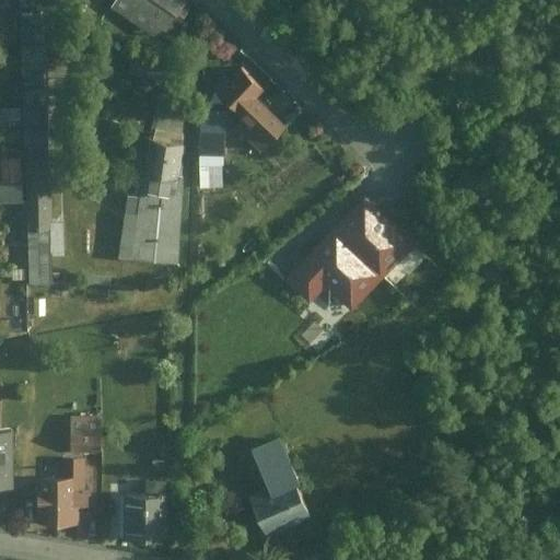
[(21,0),(22,19),(33,19),(32,0),(21,0)]
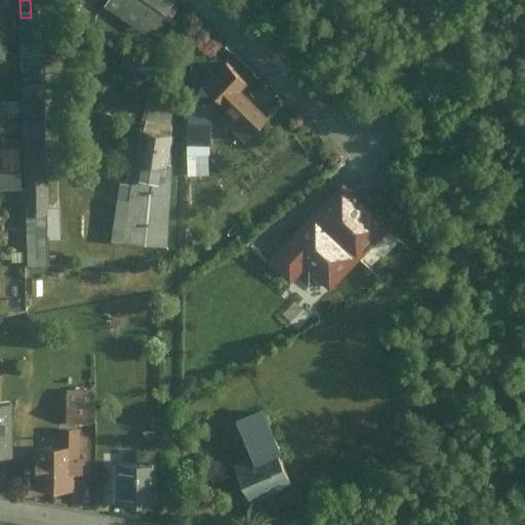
[(153,34),(169,11),(154,0),(107,0),(99,10),(138,39),(146,29),(153,34)]
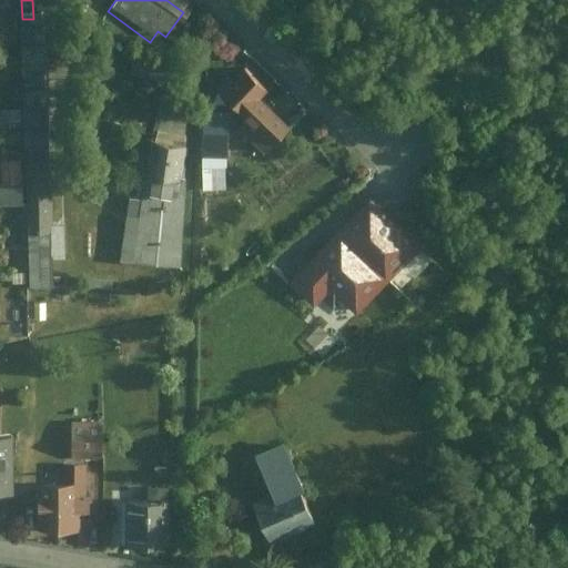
[(0,12),(0,29),(16,30),(14,13),(0,12)]
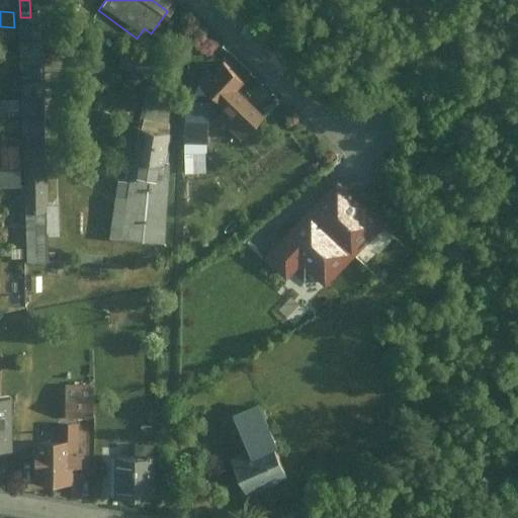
[(14,27),(0,26),(0,42),(14,42),(14,27)]
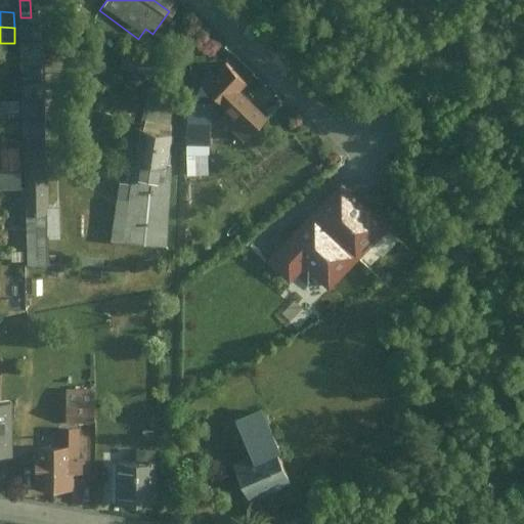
[(20,50),(20,73),(41,72),(43,72),(43,50),(20,50)]
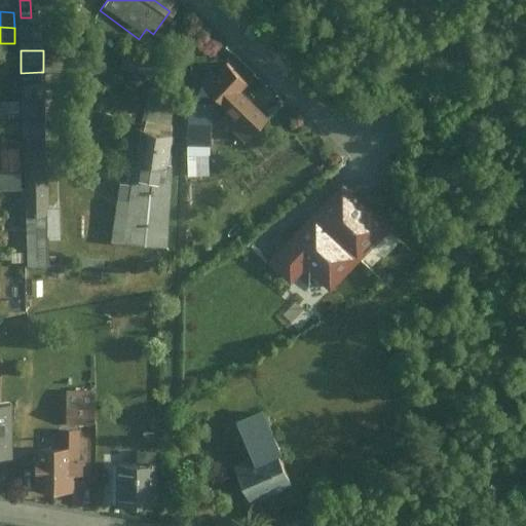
[(123,64),(153,77),(159,64),(129,50),(123,64)]
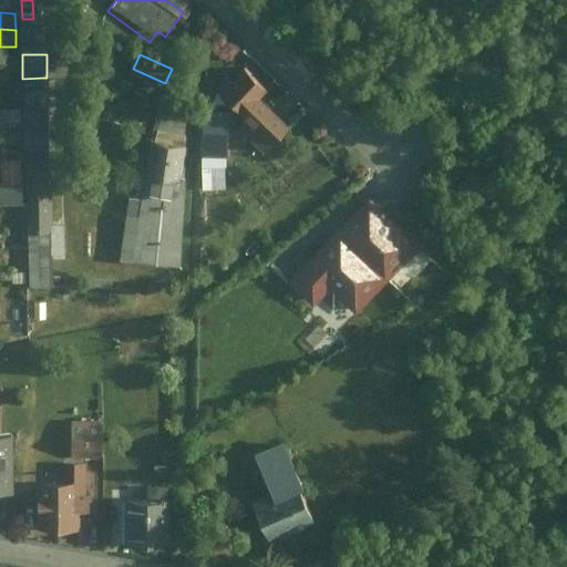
[(117,85),(148,101),(158,83),(127,68),(117,85)]
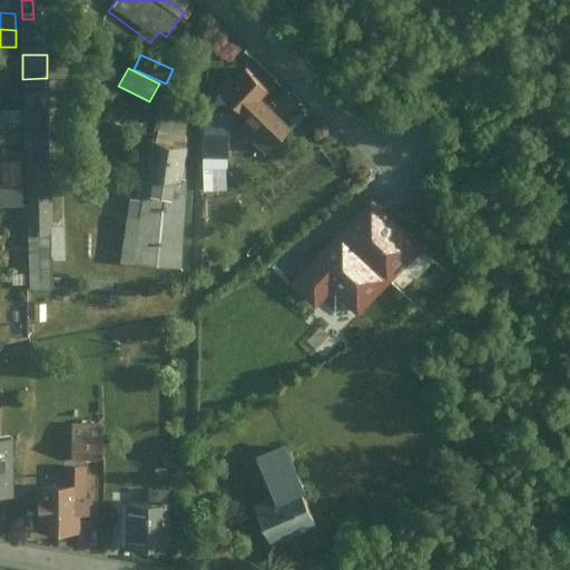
[(269,159),(292,136),(262,107),(271,98),(246,76),(223,100),(252,128),(245,136),(269,159)]
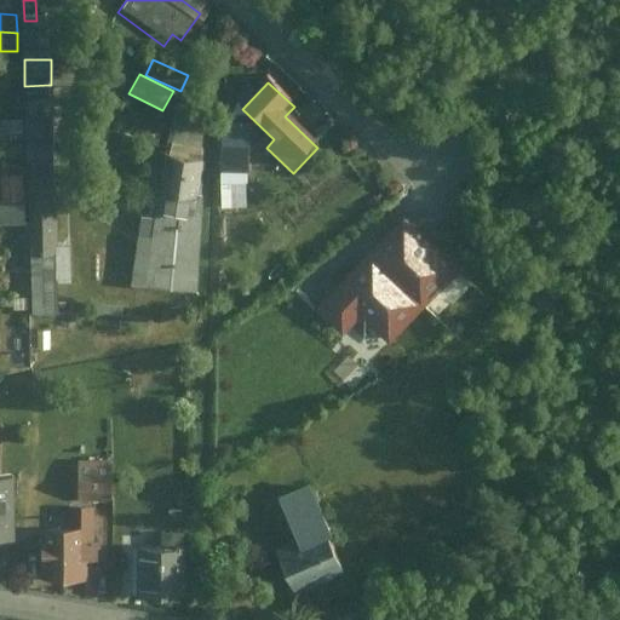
[(24,86),(26,105),(49,104),(49,85),(24,86)]
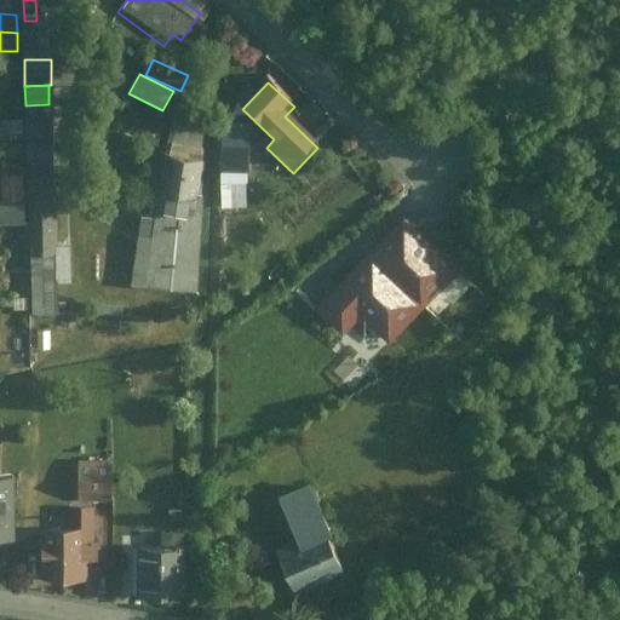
[(26,124),(26,127),(50,126),(49,104),(26,105),(26,124)]
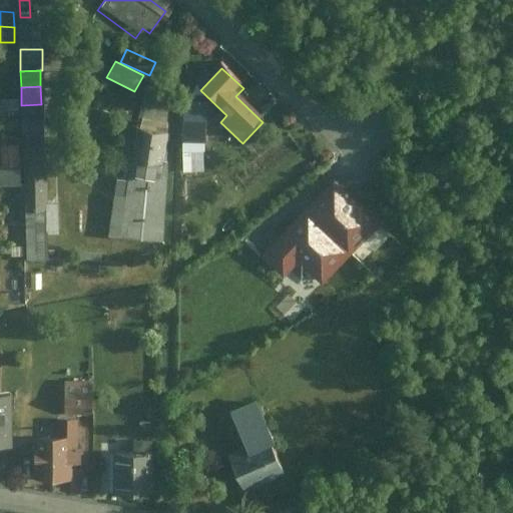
[(185,102),(185,122),(206,122),(207,122),(207,103),(185,102)]
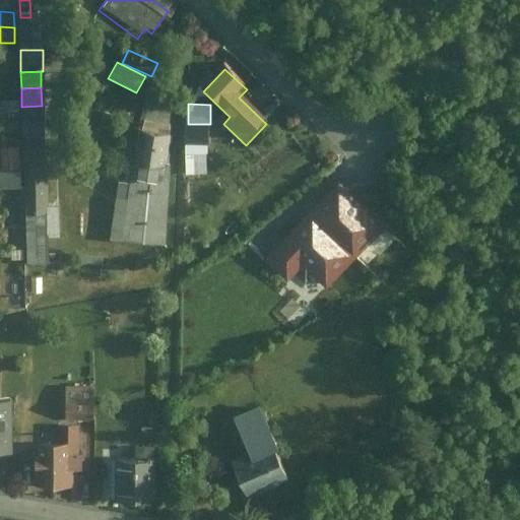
[(21,107),(22,123),(43,122),(42,106),(21,107)]
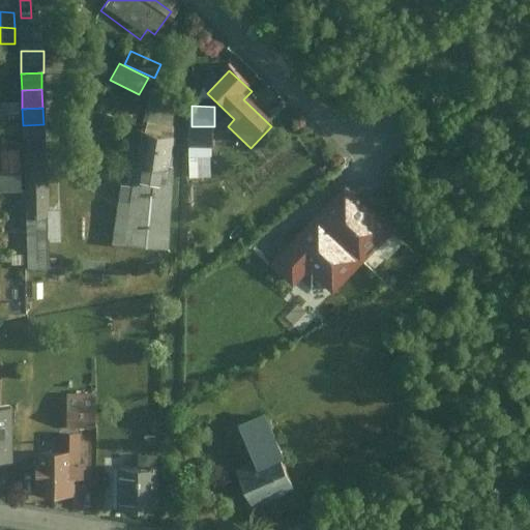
[(0,120),(16,120),(16,110),(0,110),(0,120)]
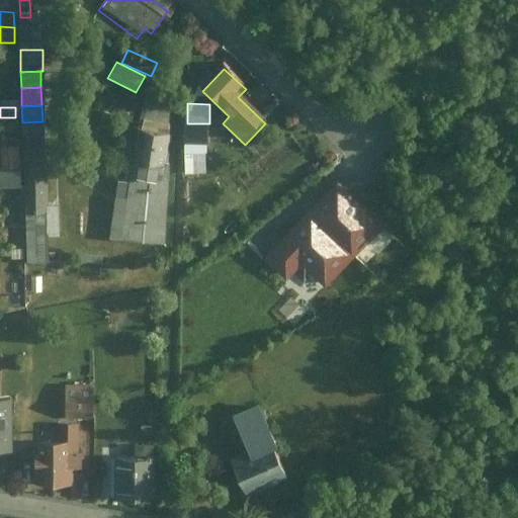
[(22,122),(24,135),(44,134),(42,121),(22,122)]
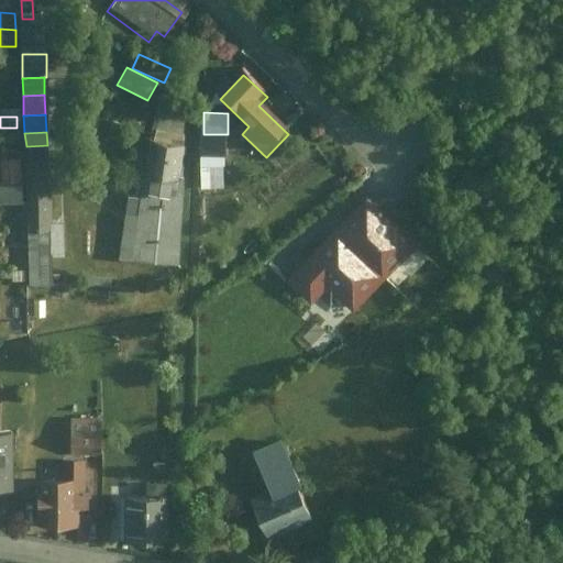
[(202,155),(227,155),(227,134),(203,134),(202,134),(202,155)]
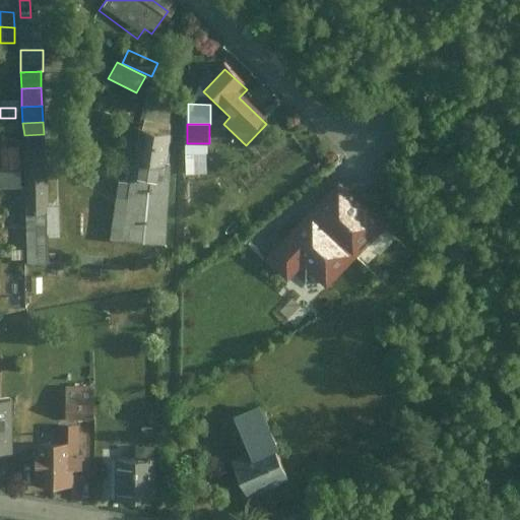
[(46,205),(44,134),(24,135),(26,213),(46,213),(46,205)]
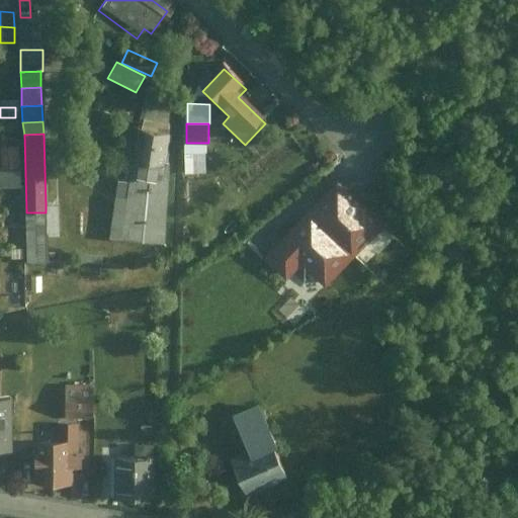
[(106,238),(162,244),(172,138),(130,134),(124,183),(112,182),(106,238)]
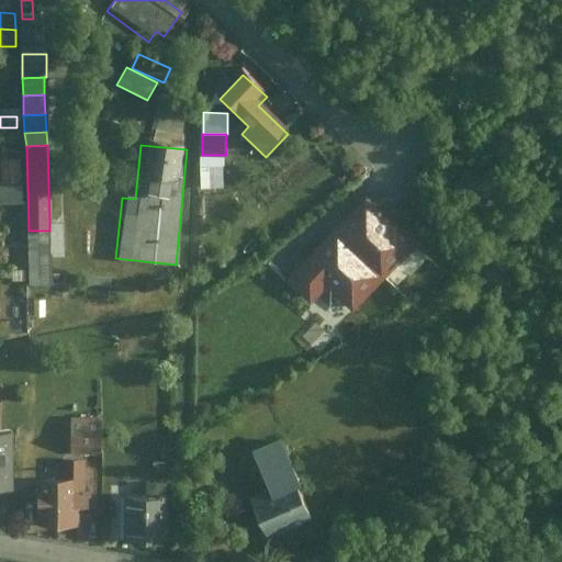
[(3,186),(23,186),(22,163),(3,164),(3,186)]
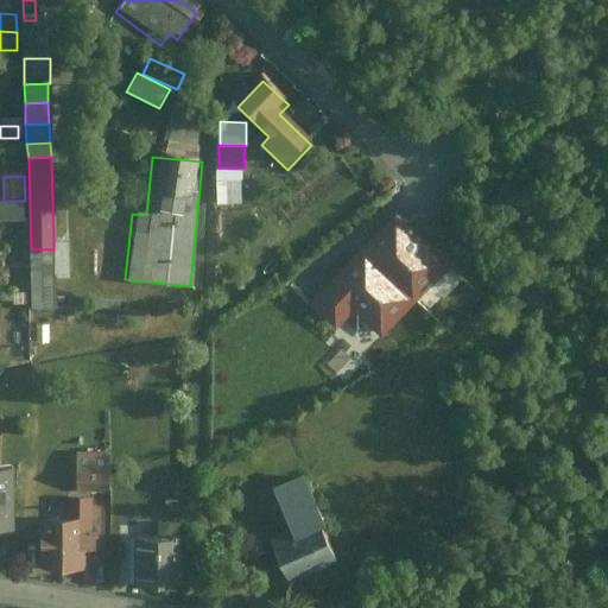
[(0,217),(25,217),(25,201),(4,201),(0,201),(0,217)]
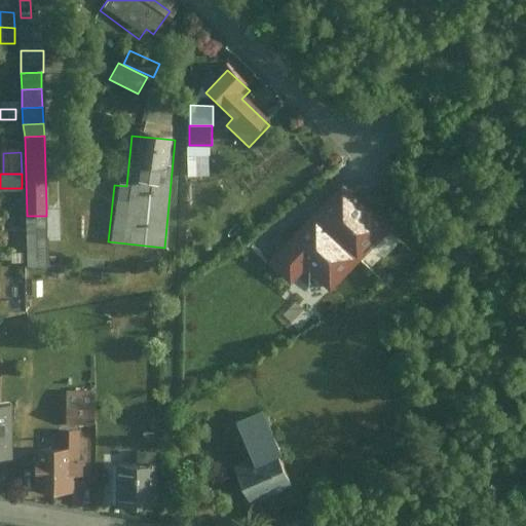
[(385,230),(341,188),(266,267),(287,287),(302,270),(326,293),(385,230)]
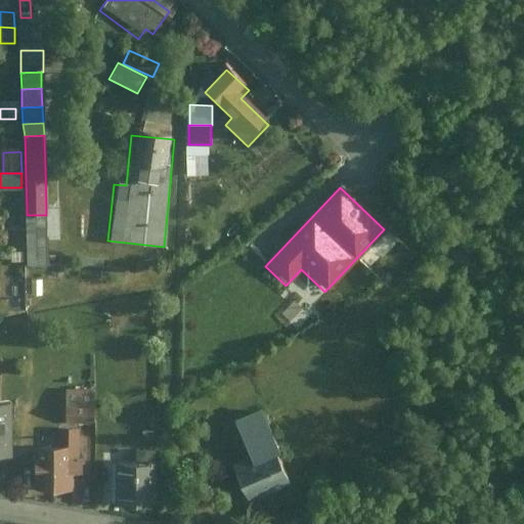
[(59,207),(46,207),(46,215),(47,235),(60,235),(59,207)]
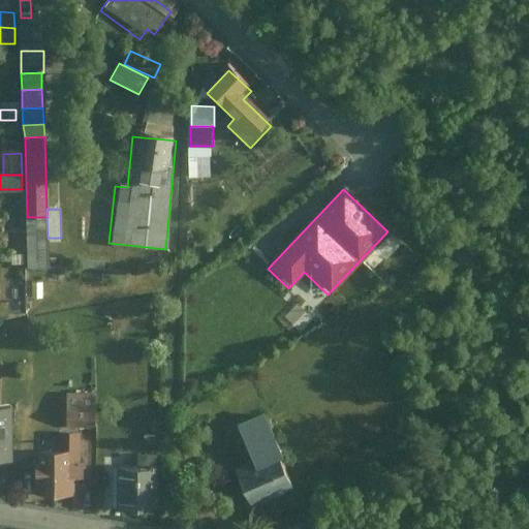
[(27,217),(28,268),(49,267),(48,238),(47,217),(27,217)]
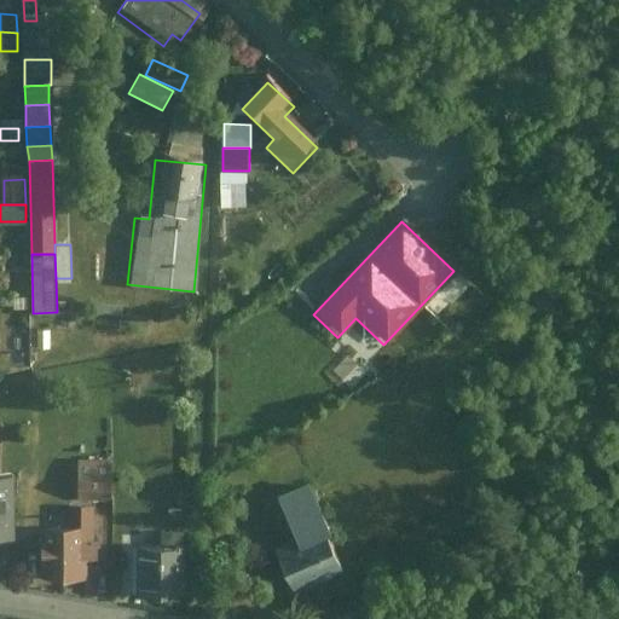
[(51,314),(51,331),(64,331),(64,313),(51,314)]
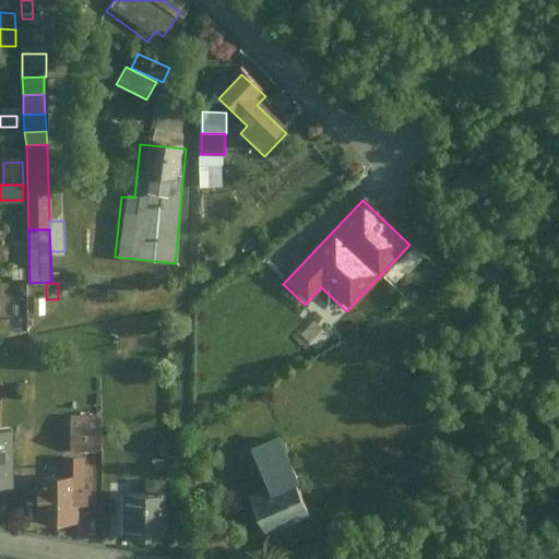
[(71,452),(97,453),(97,419),(72,418),(71,452)]
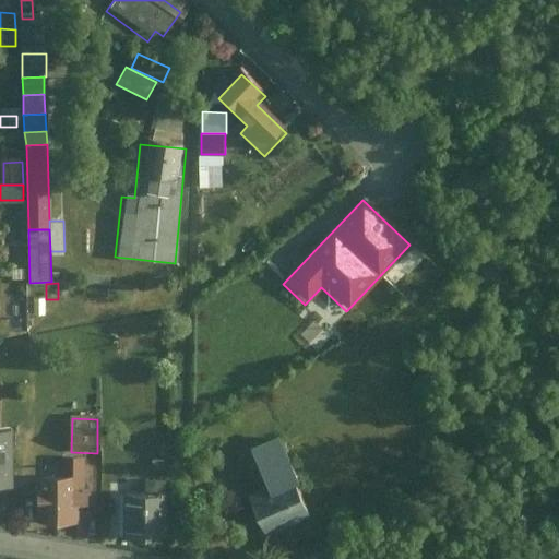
[(268,534),(312,515),(281,441),(248,454),(264,491),(251,497),(268,534)]
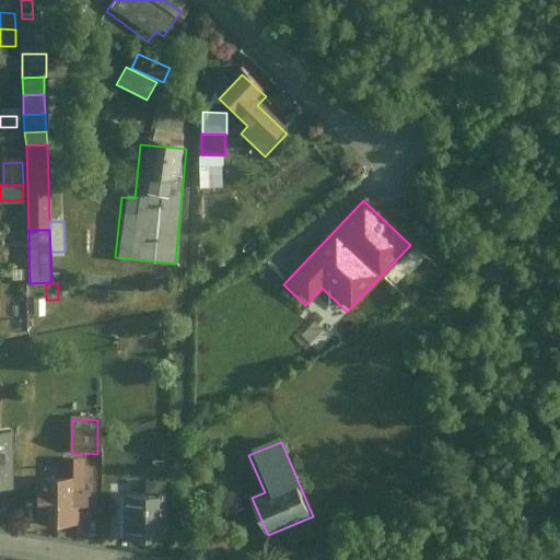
[(37,523),(76,523),(76,508),(85,508),(85,491),(80,491),(80,458),(62,458),(62,477),(37,477),(37,523)]
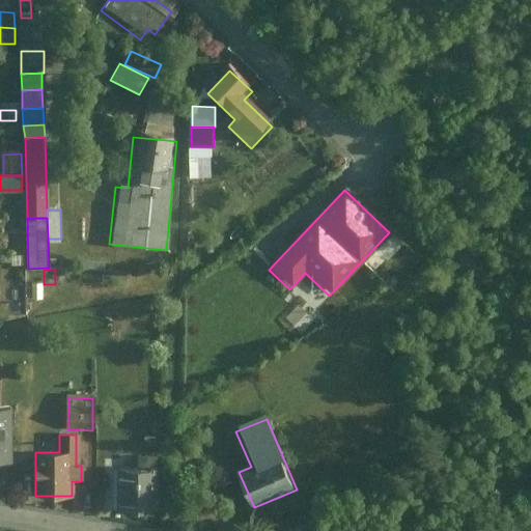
[(161,465),(156,465),(156,453),(136,453),(135,465),(117,464),(116,508),(160,508),(161,465)]
